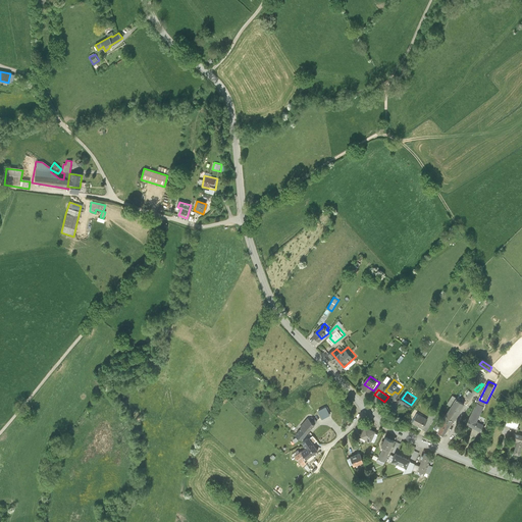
[(460,396),(450,412),(458,417),(467,401),(460,396)]
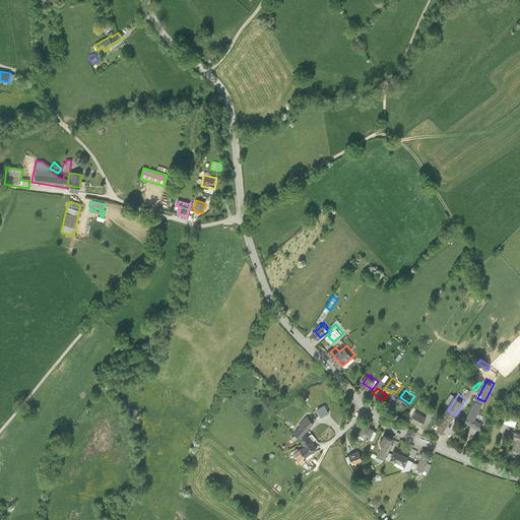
[(480,427),(480,426),(482,421),(483,420),(476,416),(484,401),(477,398),(467,419),(480,427)]
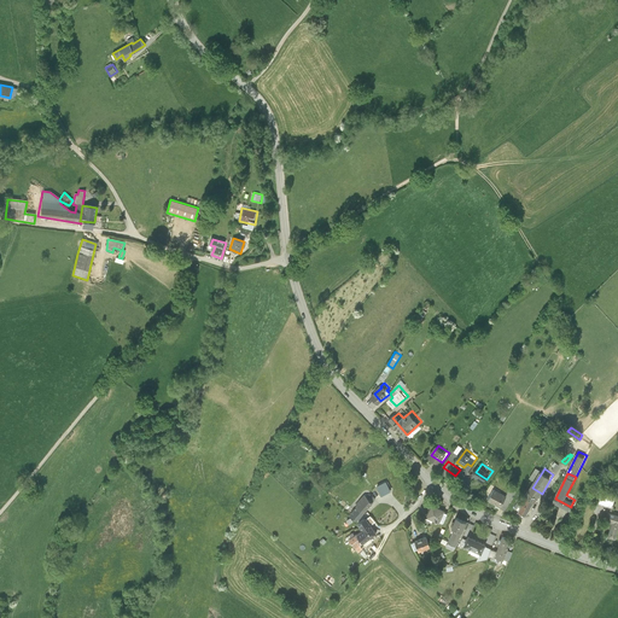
[(379,489),(382,494),(390,489),(386,482),(383,483),(382,479),(375,483),(379,489)]
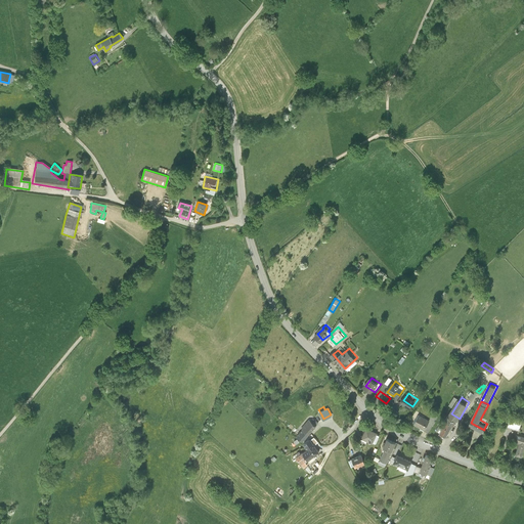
[(432,418),(422,412),(419,417),(417,421),(427,427),(432,418)]
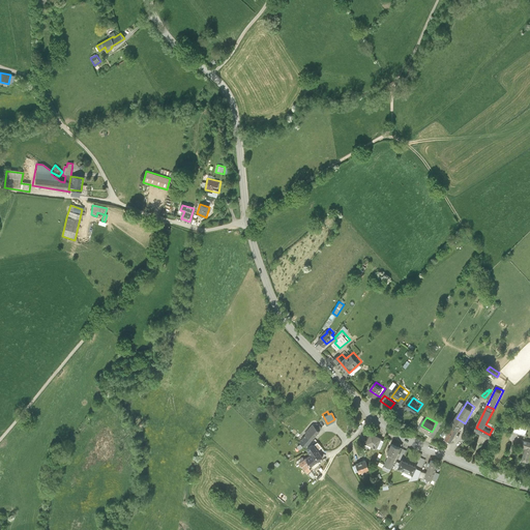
[(440,417),(437,422),(432,432),(432,433),(436,436),(445,419),(440,417)]
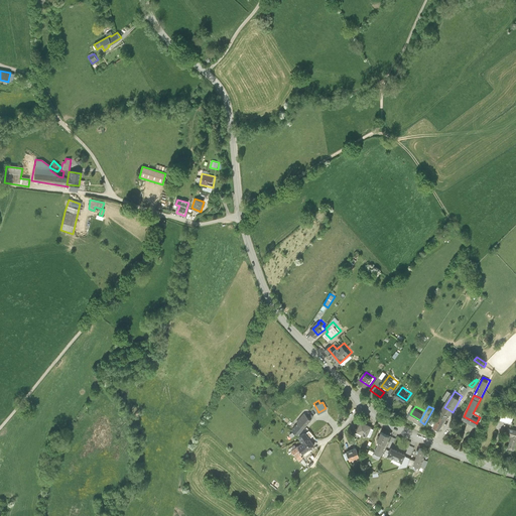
[(444,407),(441,412),(448,416),(453,412),(444,407)]
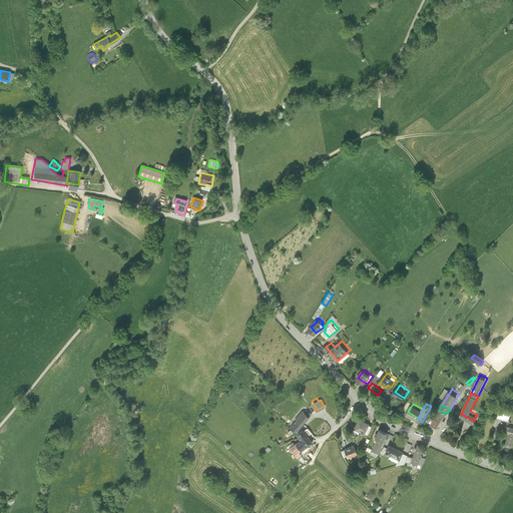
[(512,411),(512,410),(501,406),(497,415),(511,419),(512,411)]
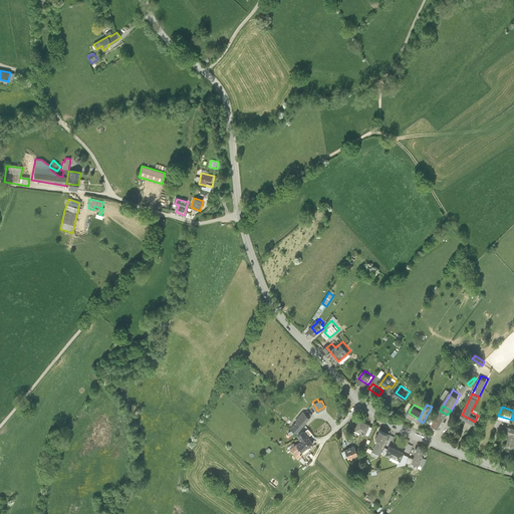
[(302,413),(309,419),(311,417),(304,411),(302,413)]
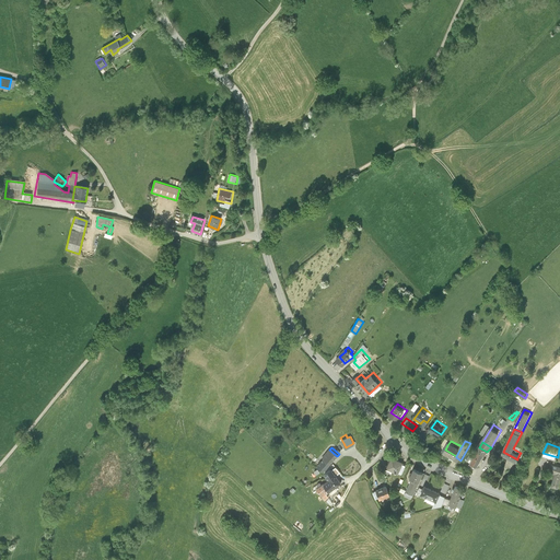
[(479,464),(487,452),(479,447),(477,450),(475,447),(469,457),(474,459),(473,461),(479,464)]
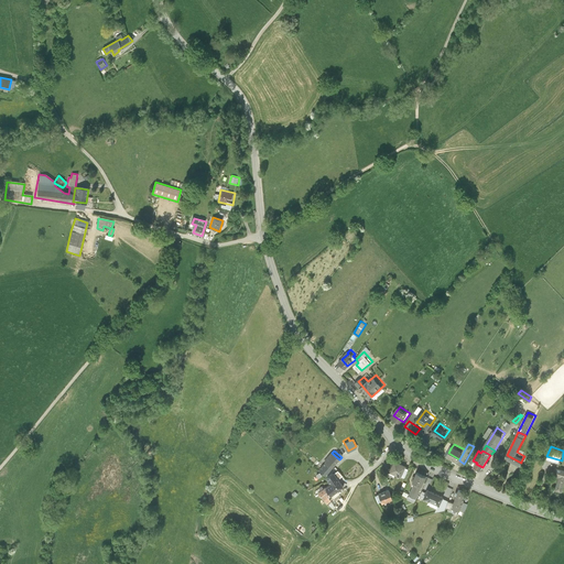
[(321,459),(325,463),(332,468),(339,459),(332,453),(328,457),(326,456),(325,458),(323,457),(321,459)]
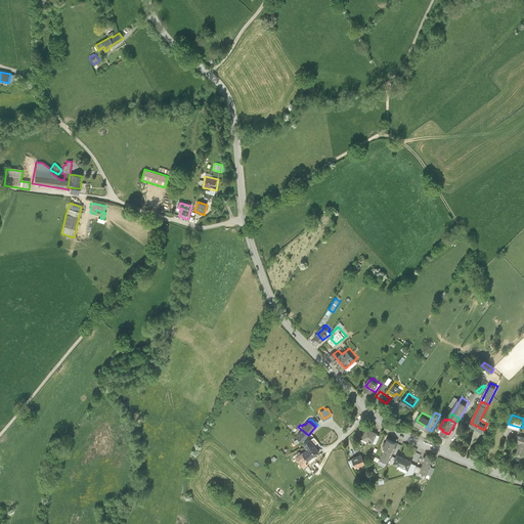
[(376,433),(365,428),(360,438),(372,443),(376,433)]
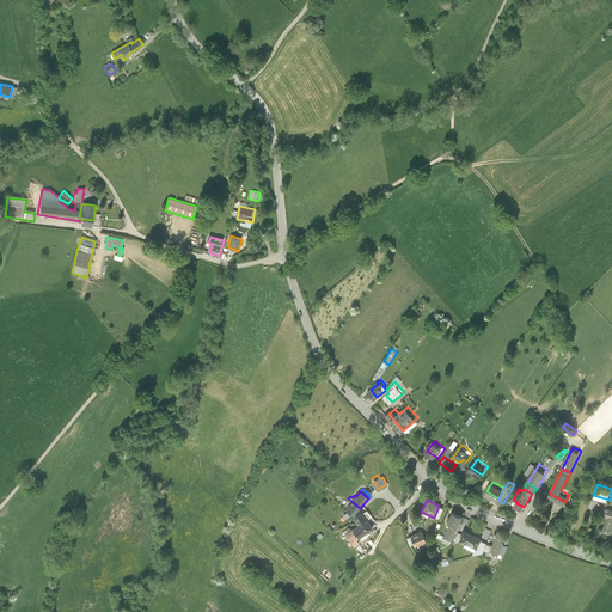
[(353,516),(360,508),(353,502),(346,510),(353,516)]
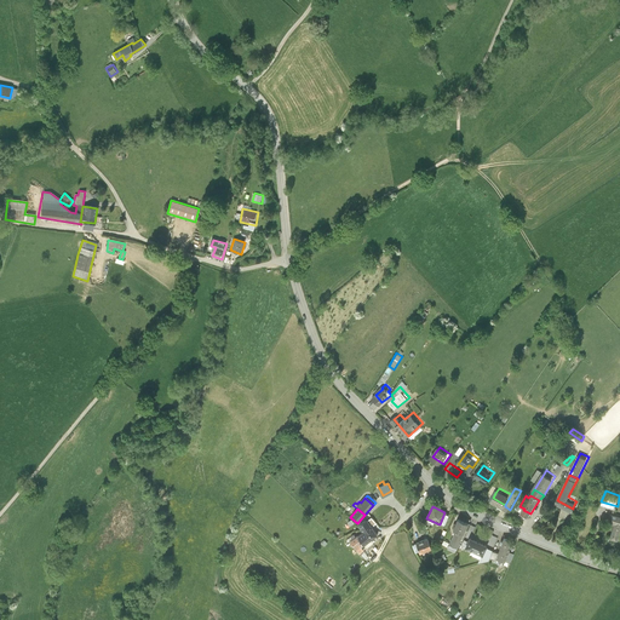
[(619,512),(613,511),(609,518),(616,521),(612,537),(619,538),(619,535),(619,512)]
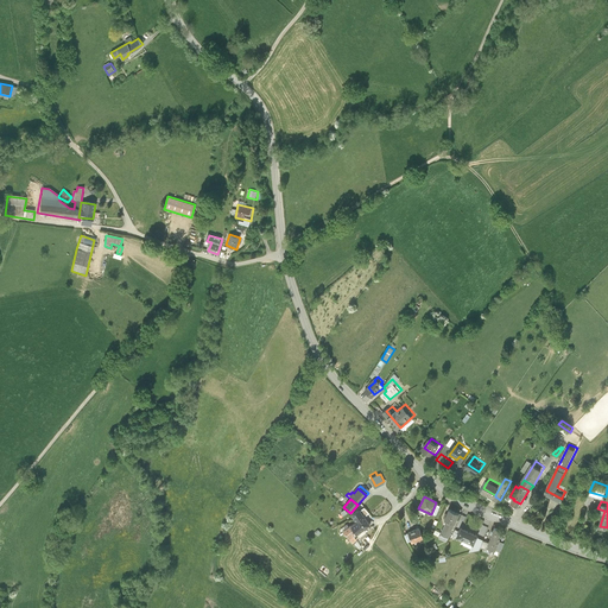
[(458,513),(448,508),(443,518),(445,519),(454,523),(458,513)]
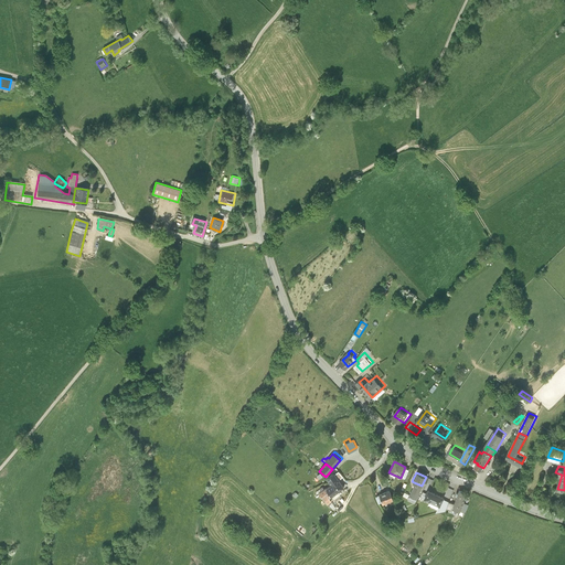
[(327,479),(331,484),(332,483),(338,480),(336,477),(333,473),(332,475),(327,479)]
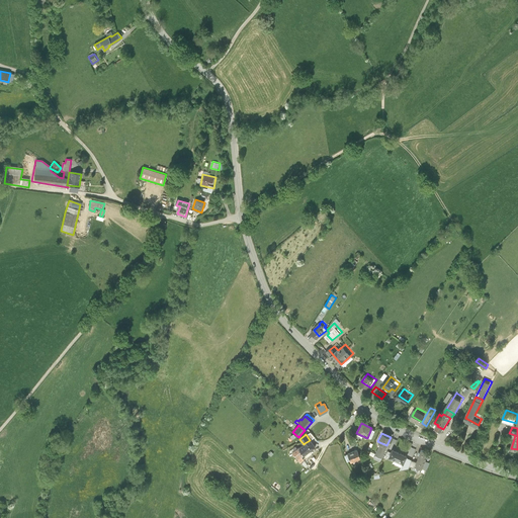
[(310,440),(305,443),(310,451),(315,447),(310,440)]
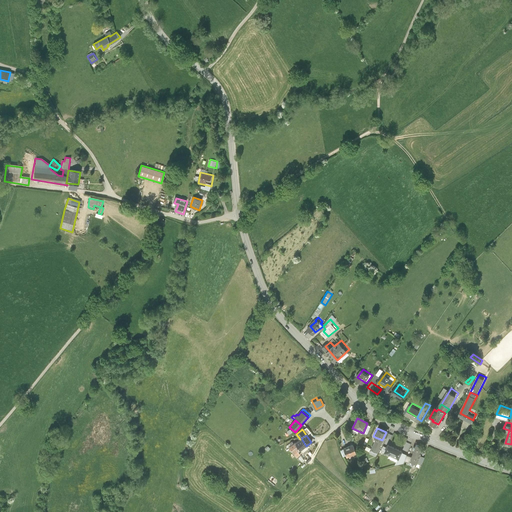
[(379,447),(382,440),(375,437),(370,448),(376,451),(378,447),(379,447)]
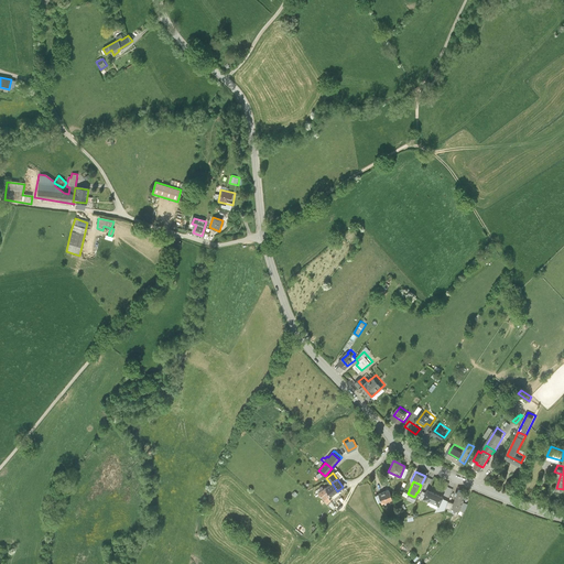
[(331,484),(326,487),(331,496),(337,491),(332,483),(331,484)]
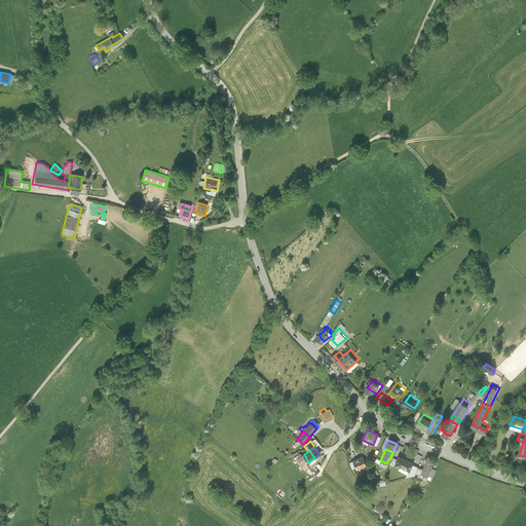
[(306,463),(308,462),(304,454),(297,459),(304,470),(308,466),(306,463)]
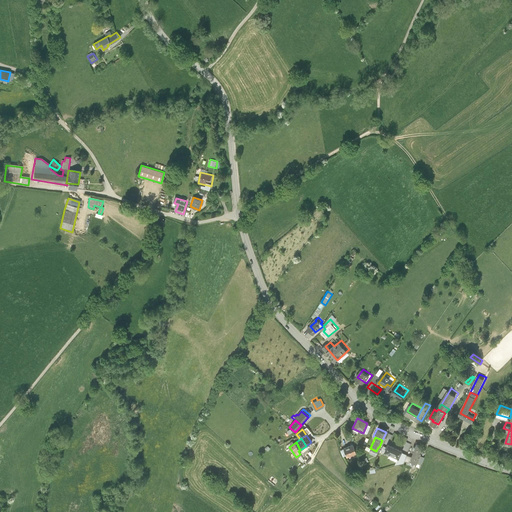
[(401,450),(388,444),(386,447),(384,451),(398,457),(400,452),(401,450)]
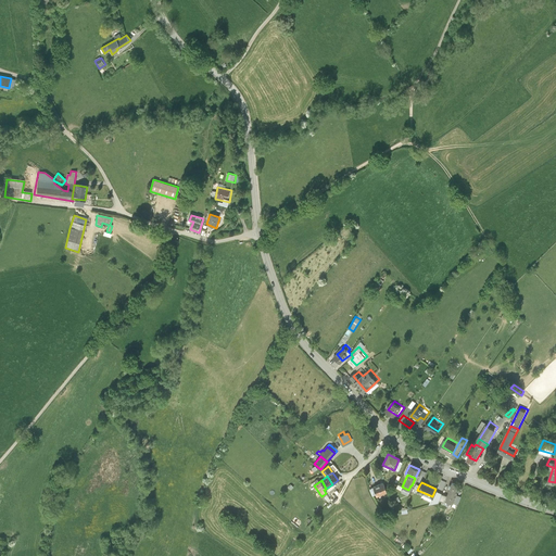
[(450,488),(446,495),(444,500),(453,503),(456,494),(458,489),(456,489),(458,484),(452,482),(451,484),(449,484),(447,487),(450,488)]
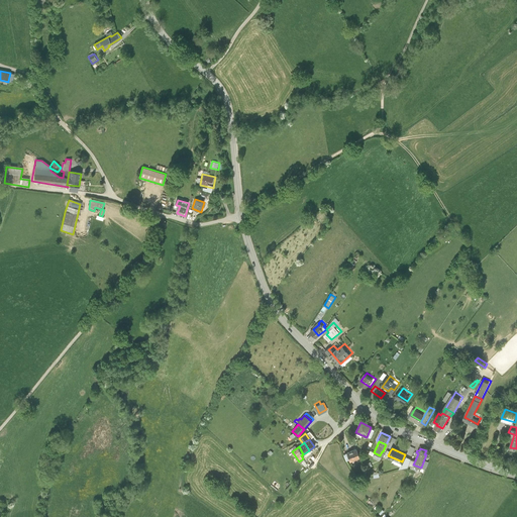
[(360,458),(356,449),(344,454),(346,460),(350,459),(350,461),(360,458)]
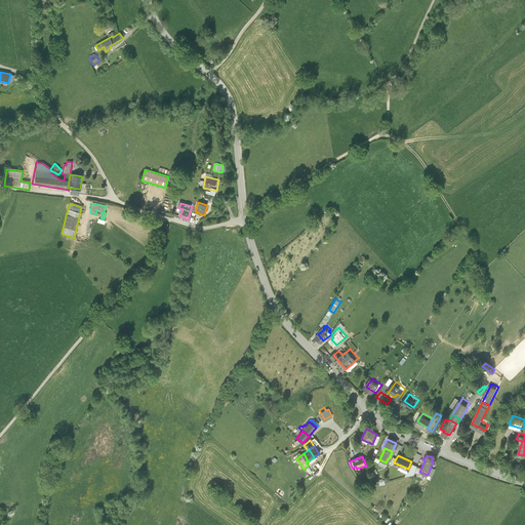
[(416,466),(410,463),(408,469),(404,476),(413,475),(413,474),(416,466)]
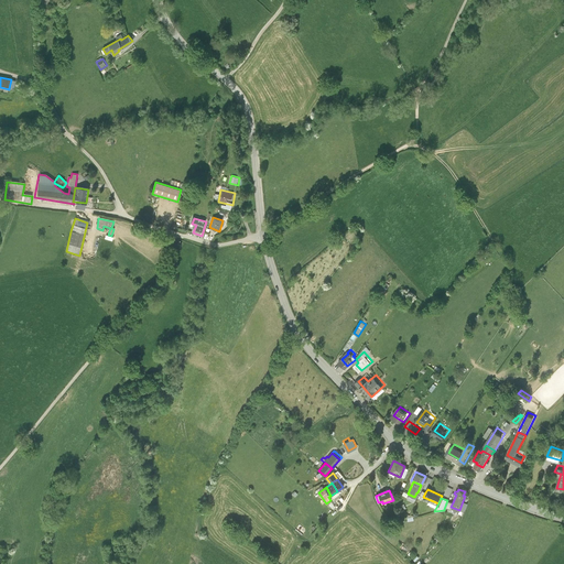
[(459,510),(451,507),(453,502),(447,500),(444,509),(458,513),(459,510)]
